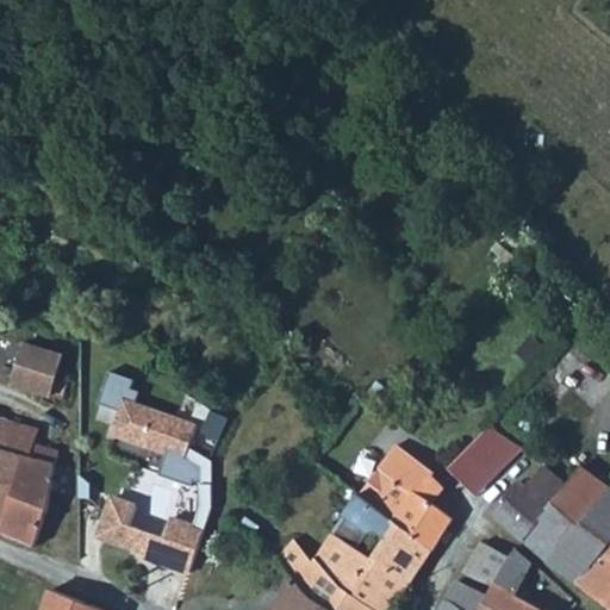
[(66,398),(72,380),(56,377),(62,352),(25,341),(13,383),(66,398)]
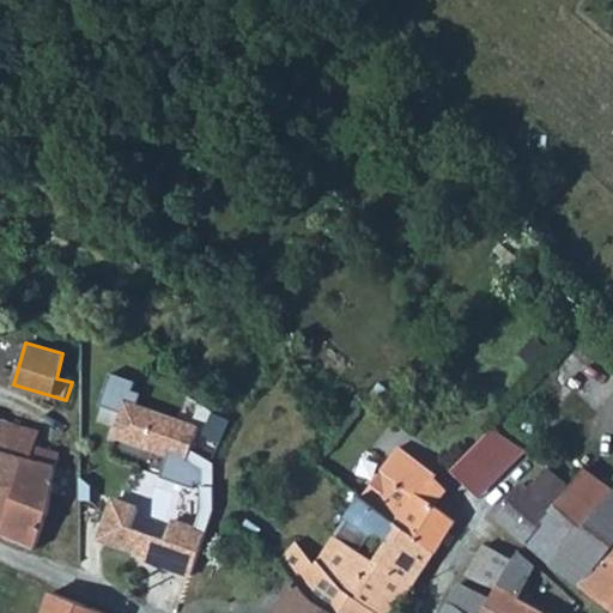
[(114,496),(101,534),(133,545),(134,540),(149,545),(146,554),(192,570),(216,501),(220,465),(192,448),(199,426),(126,402),(115,435),(188,459),(207,471),(202,503),(195,523),(173,516),(167,534),(132,523),(138,504),(114,496)]
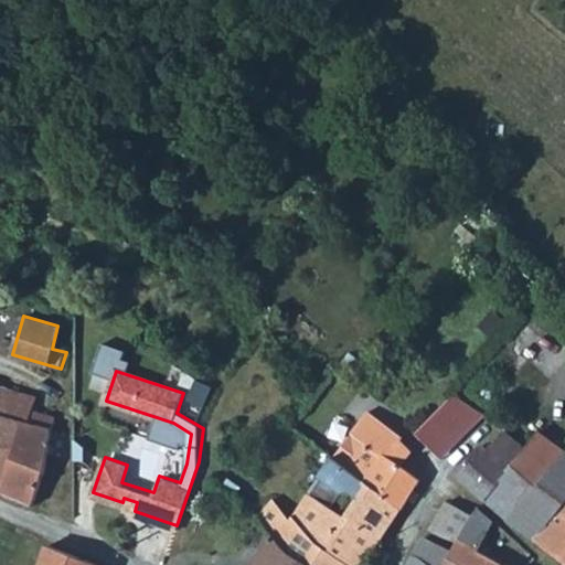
[(0,490),(32,501),(48,449),(53,416),(33,411),(38,395),(0,383),(0,490)]
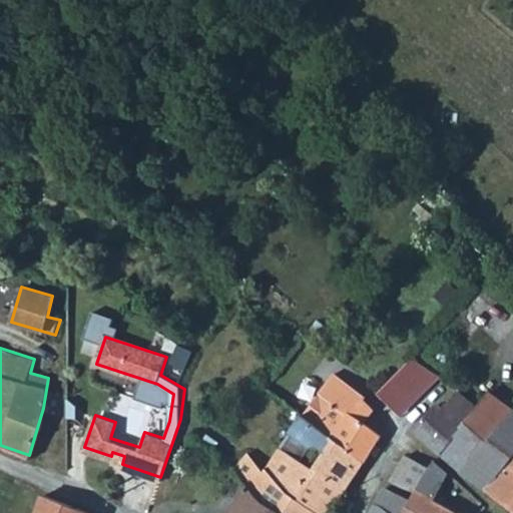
[(457,391),(430,369),(411,356),(377,391),(414,428),(434,407),(440,411),(457,391)]
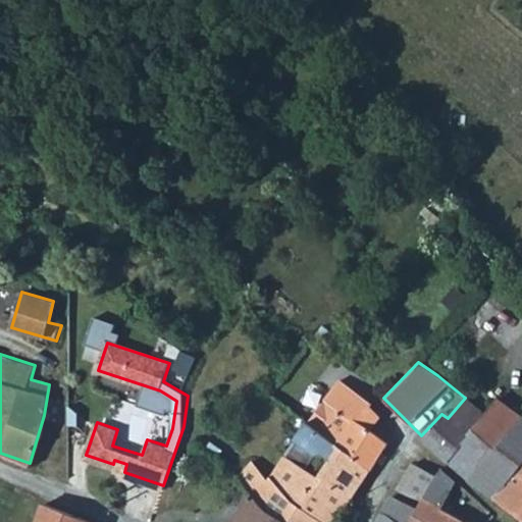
[(377,415),(340,381),(324,398),(344,413),(367,429),(377,415)]
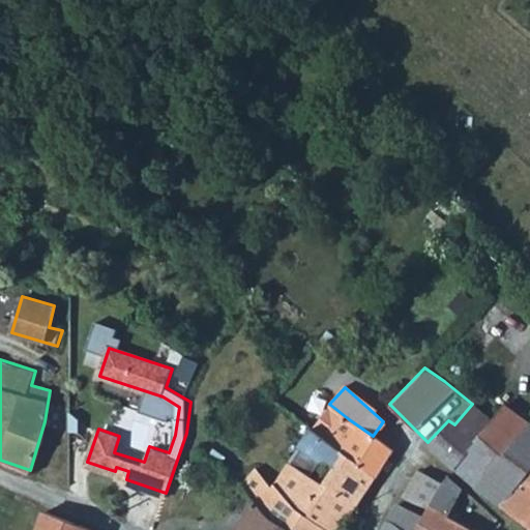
[(349,419),(329,404),(313,429),(331,443),(349,419)]
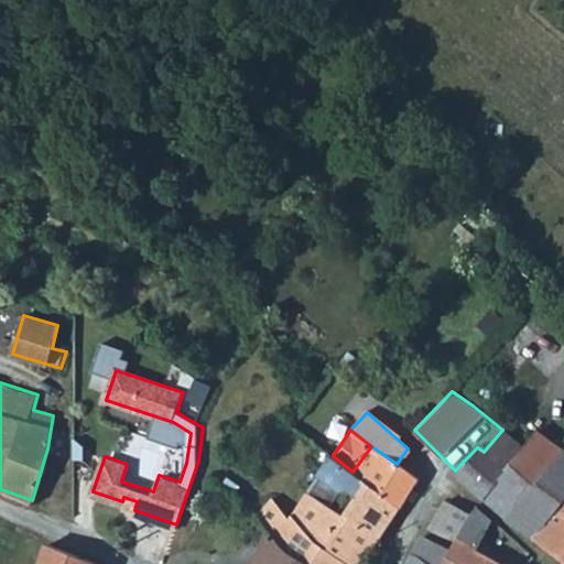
[(481,495),(523,446),(502,430),(484,452),(477,447),(455,470),(481,495)]
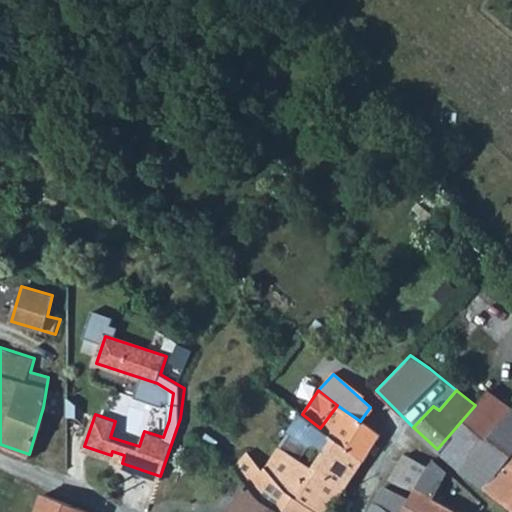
[(437,449),(458,467),(510,412),(486,391),(475,405),(437,449)]
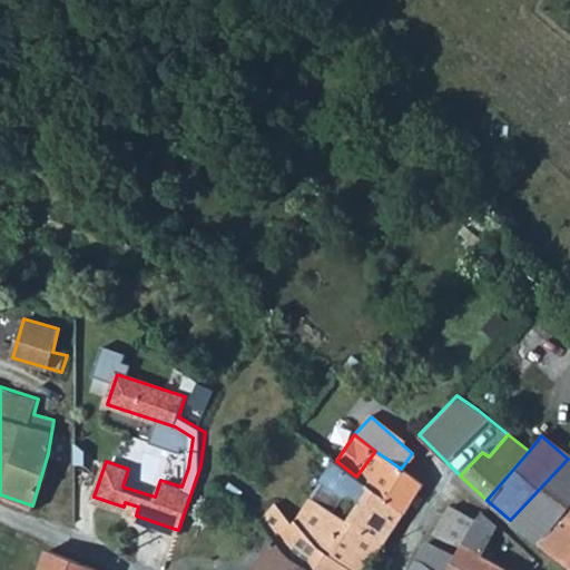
[(375,451),(356,477),(403,511),(419,484),(401,469),(375,451)]
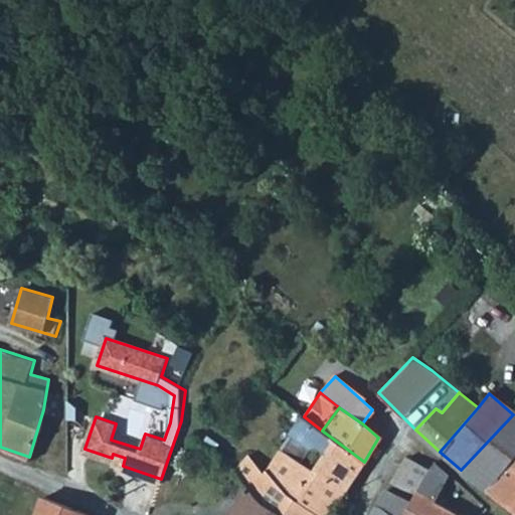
[(461,470),(484,489),(510,461),(514,455),(514,411),(513,414),(461,470)]
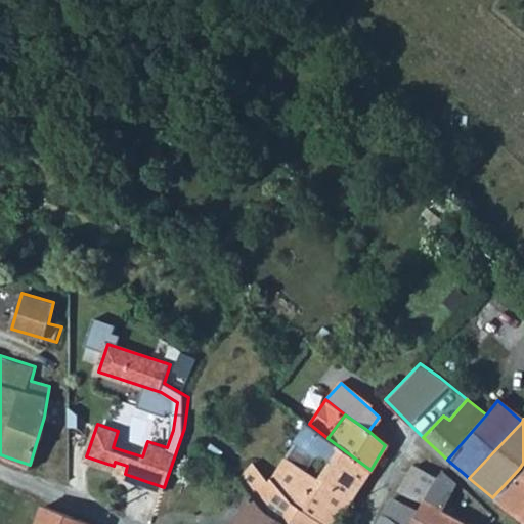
[(309,424),(270,480),(288,497),(323,523),(332,523),(370,470),(328,438),(309,424)]
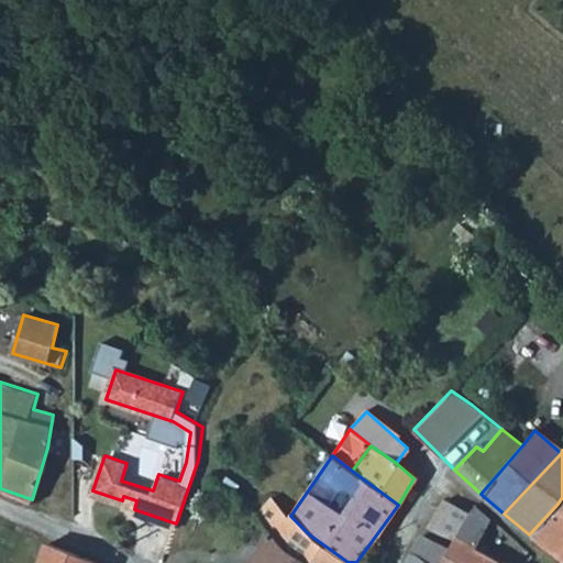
[(271,496),(255,514),(271,530),(294,553),(307,562),(348,562),(309,534),(290,516),(288,518),(271,496)]
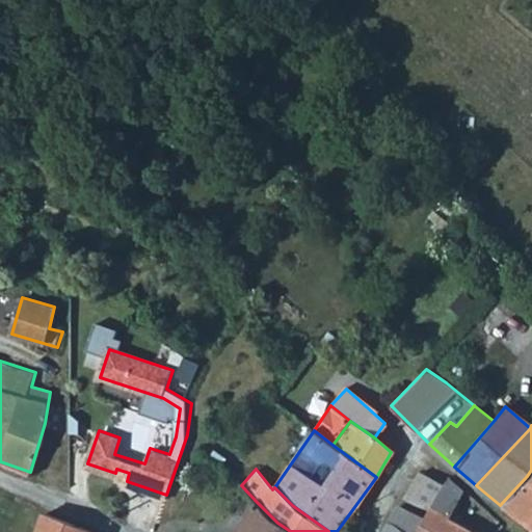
[(436,469),(432,477),(444,484),(449,477),(436,469)]
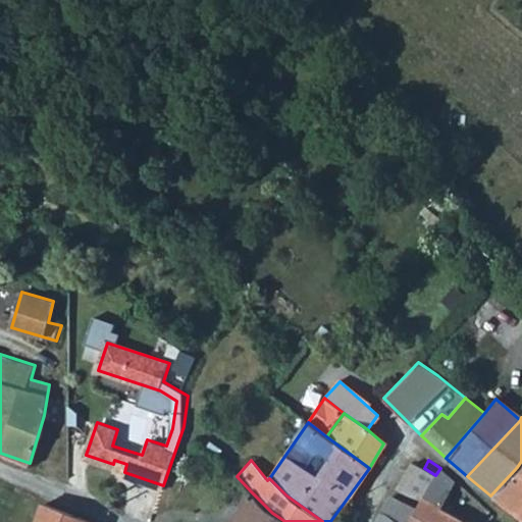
[(424,468),(413,462),(410,461),(395,487),(421,500),(439,509),(456,480),(440,468),(435,475),(424,468)]
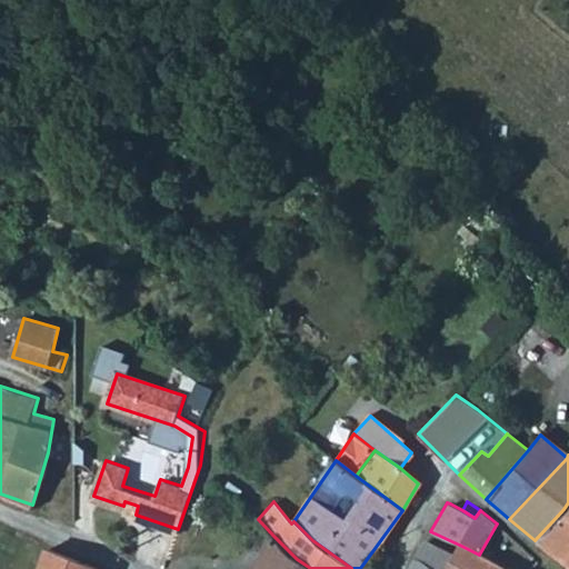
[(568,513),(563,509),(535,540),(568,566),(568,513)]
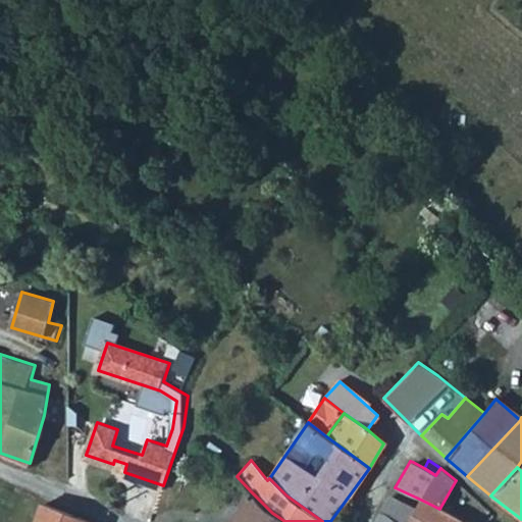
[(284,521),(272,513),(251,491),(226,521),(284,521)]
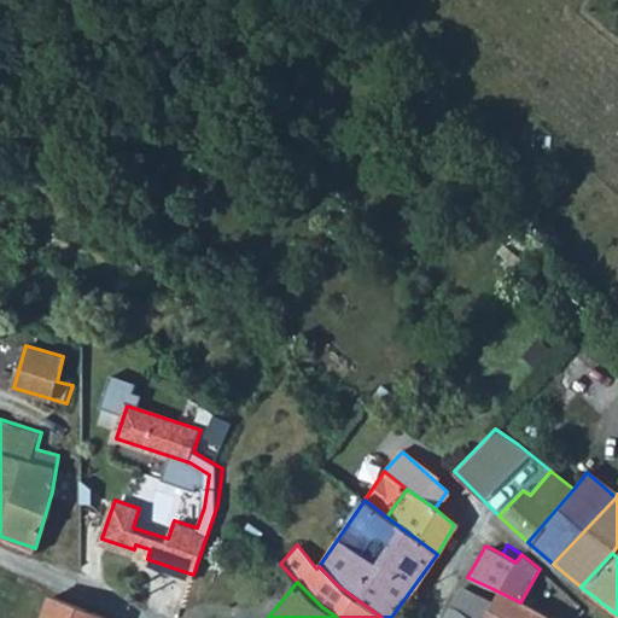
[(450,606),(470,617),(485,617),(495,601),(461,586),(450,606)]
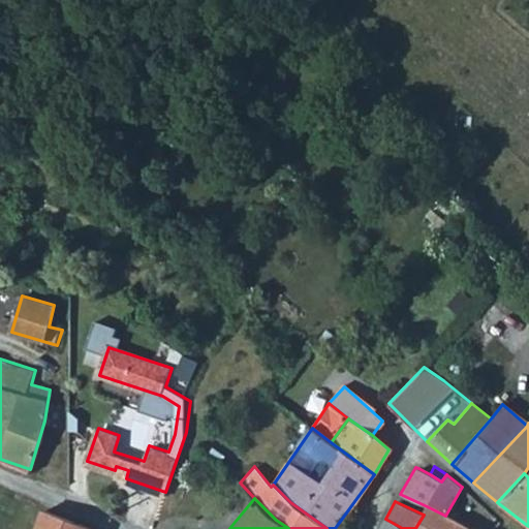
[(468,528),(445,516),(427,506),(424,515),(415,528),(468,528)]
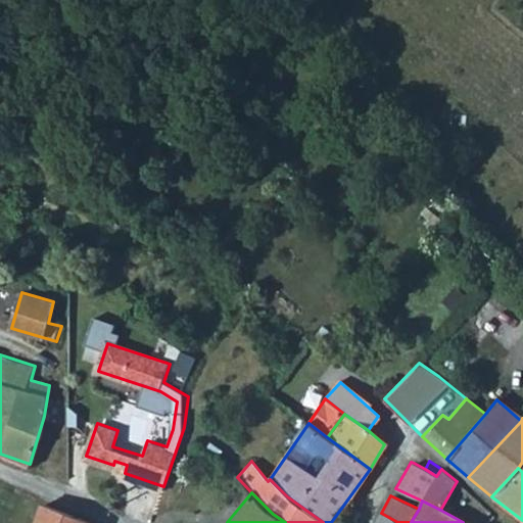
[(95,522),(43,502),(34,522),(95,522)]
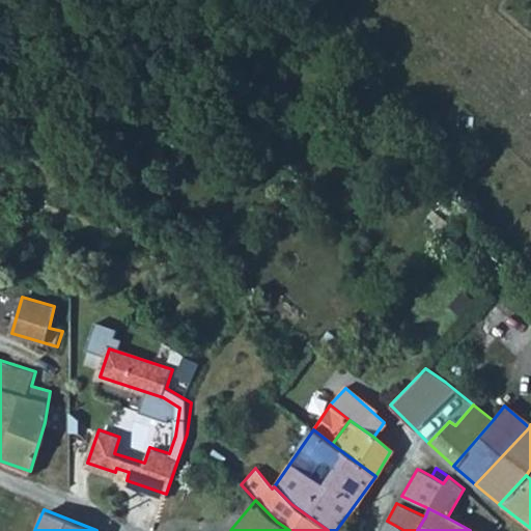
[(403,530),(387,521),(380,530),(403,530)]
